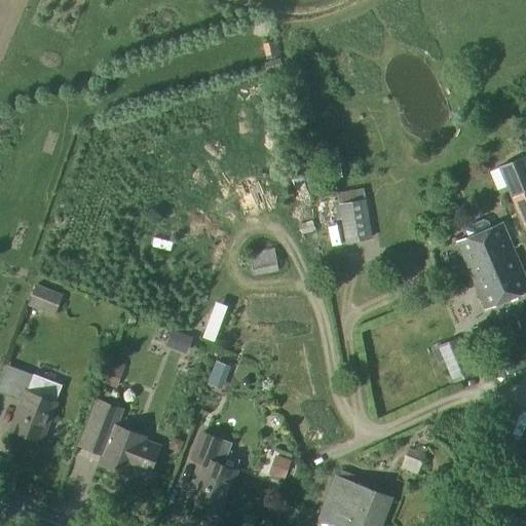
[(297,126),(314,124),(314,113),(296,115),(297,126)]
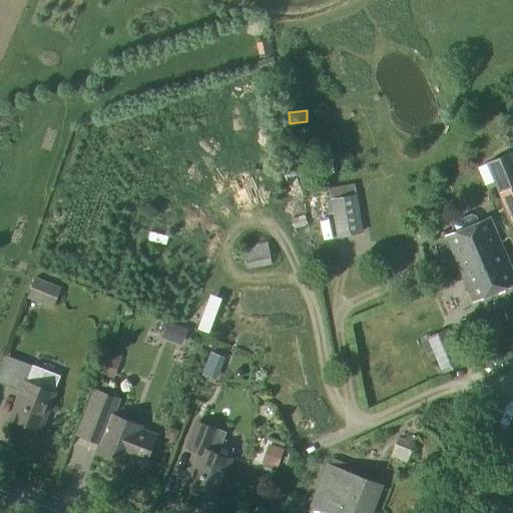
[(512,228),(512,153),(512,152),(485,164),(512,228)]
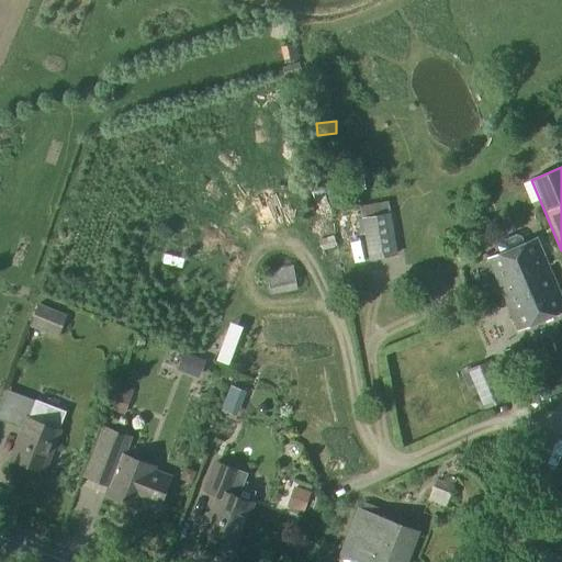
[(368,261),(397,256),(390,213),(361,218),(368,261)]
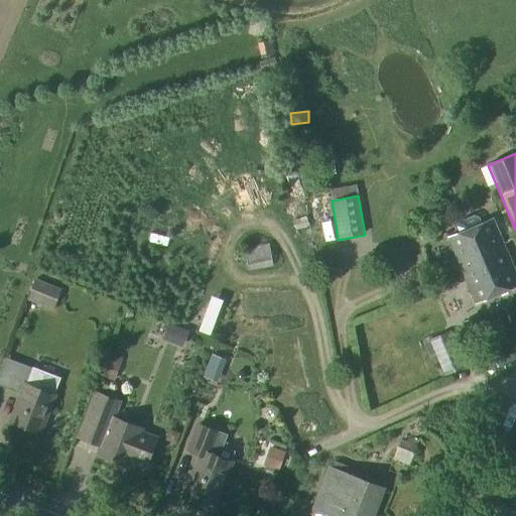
[(460,234),(448,239),(476,303),(515,286),(515,274),(493,220),(481,225),(478,218),(474,217),(458,223),(457,228),(460,234)]
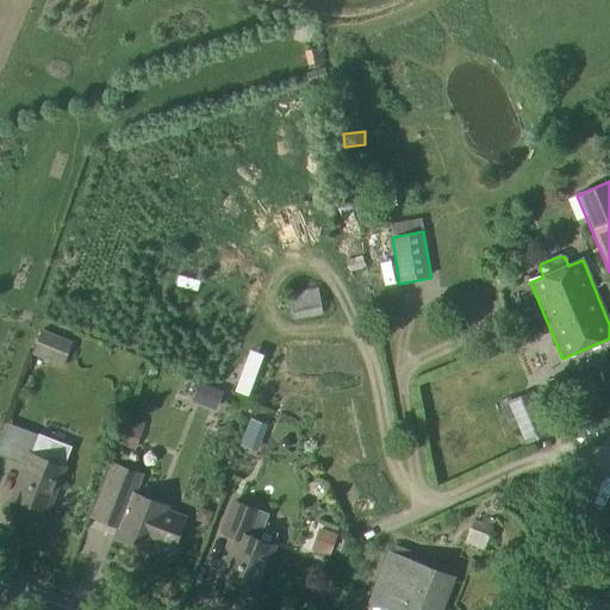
[(293,322),(322,316),(316,290),(287,296),(293,322)]
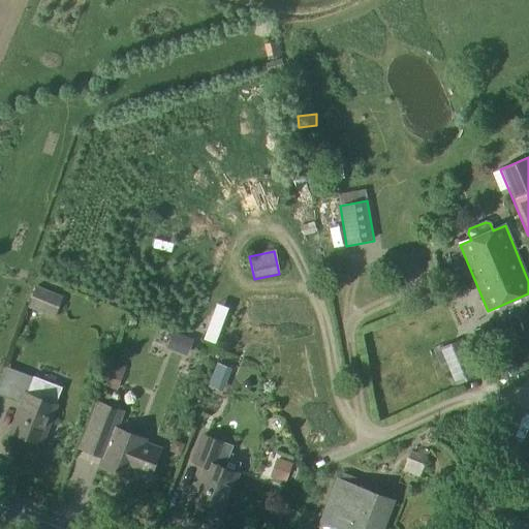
[(54,318),(62,297),(35,286),(27,308),(54,318)]
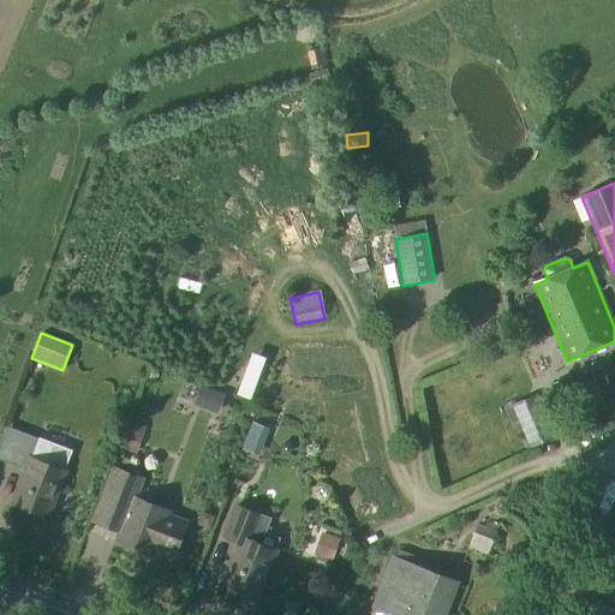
[(216,393),(199,386),(192,405),(209,411),(216,393)]
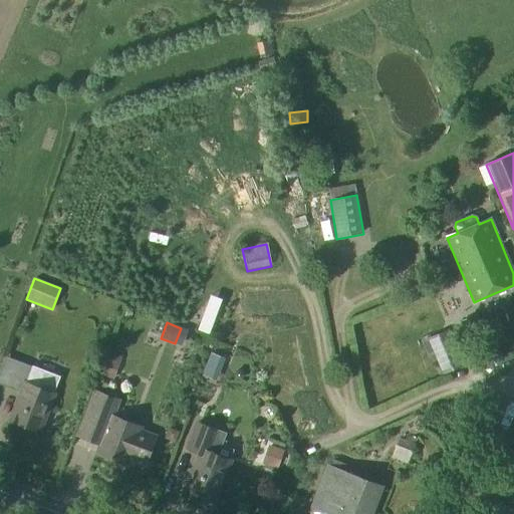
[(481,324),(466,330),(471,340),(486,334),(481,324)]
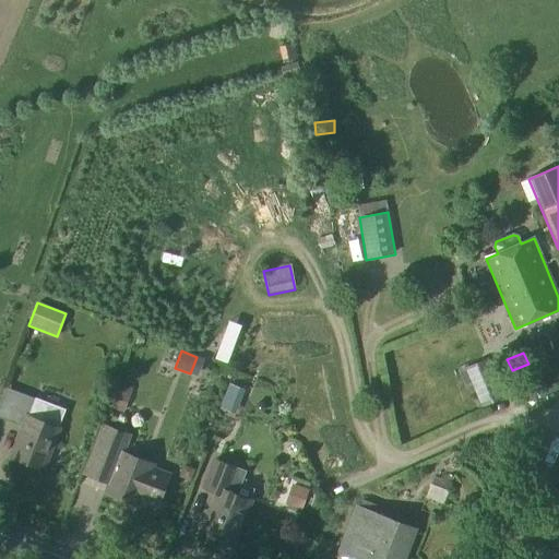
[(483,408),(502,400),(486,359),(465,367),(483,408)]
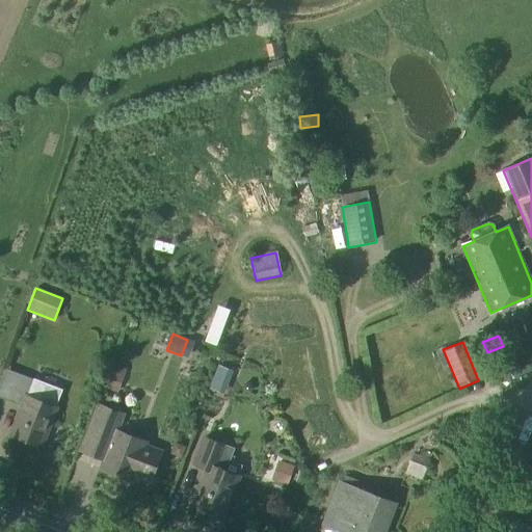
[(104,389),(117,394),(127,371),(113,365),(104,389)]
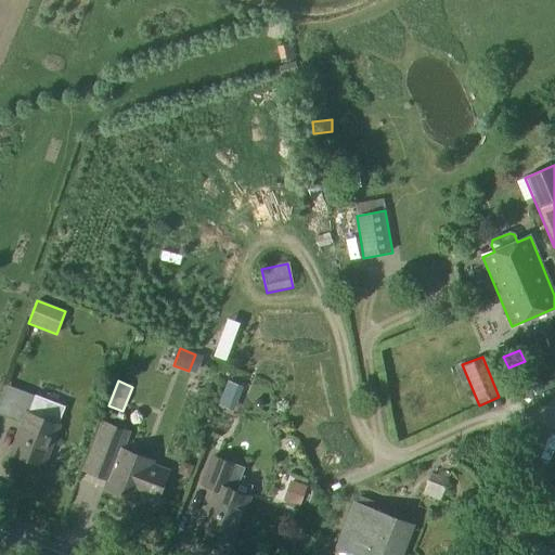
[(227,382),(223,389),(240,396),(243,387),(227,382)]
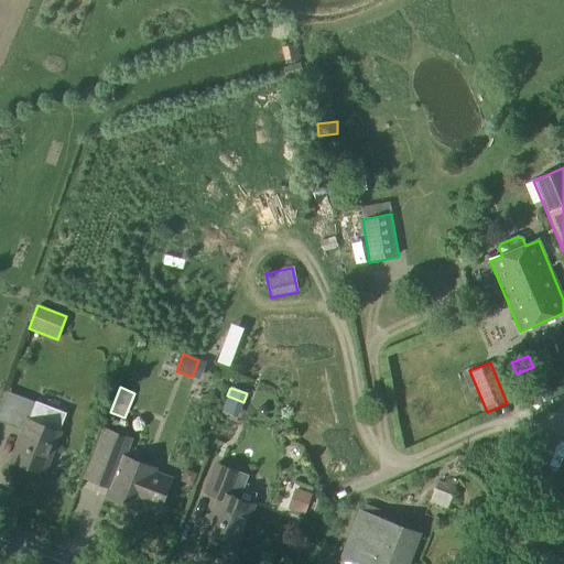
[(60,431),(65,415),(45,408),(39,423),(29,420),(35,403),(19,397),(8,426),(22,432),(11,463),(43,474),(60,431)]
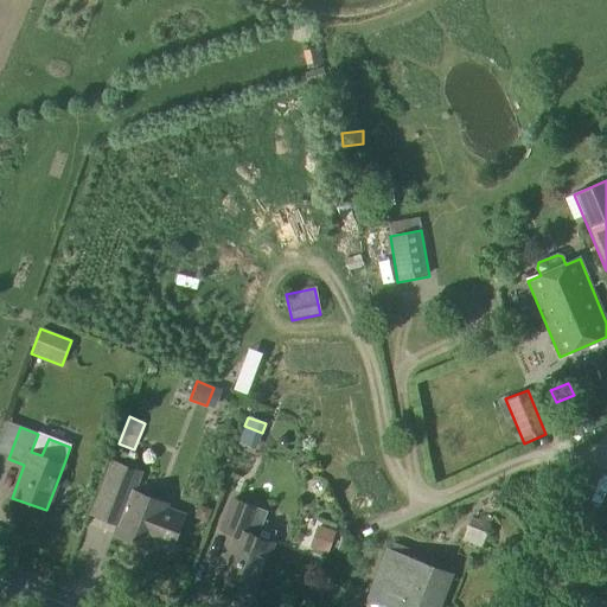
[(172,551),(185,515),(165,508),(166,504),(134,492),(141,473),(113,462),(98,497),(127,509),(116,537),(148,549),(151,543),(172,551)]
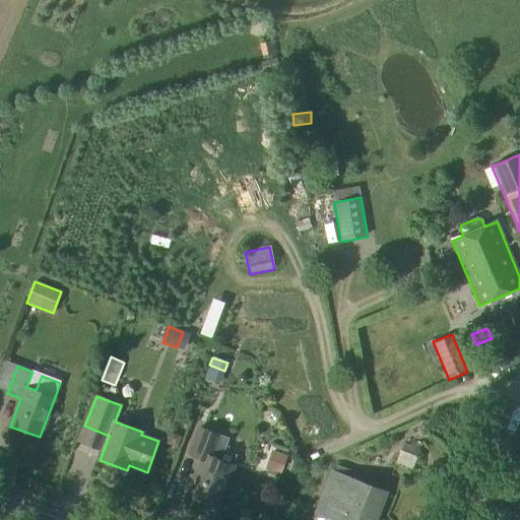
[(221,460),(229,440),(201,430),(191,456),(203,460),(191,494),(218,504),(234,464),(221,460)]
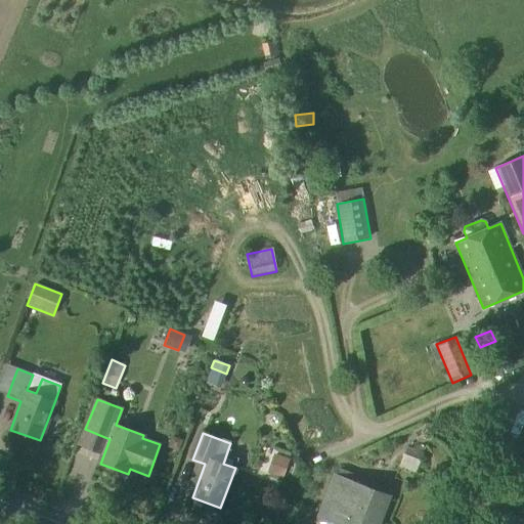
[(182,440),(172,437),(168,447),(178,451),(182,440)]
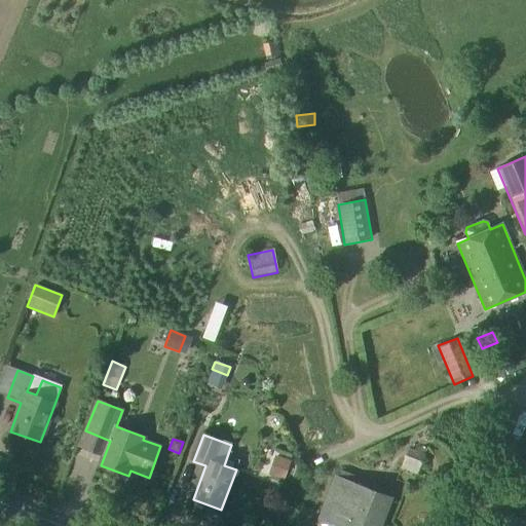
[(413,455),(408,468),(424,476),(429,462),(413,455)]
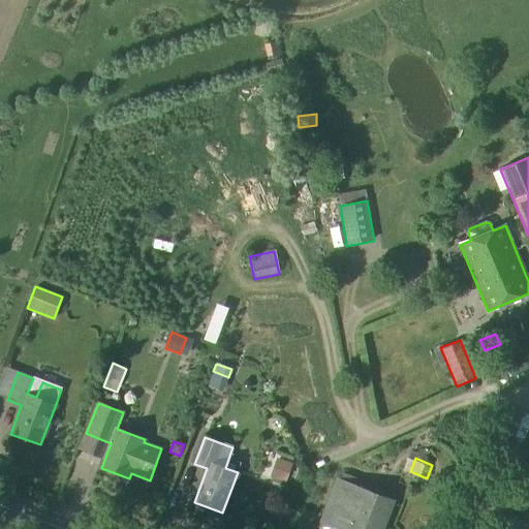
[(380,528),(392,501),(339,480),(321,527),(321,528),(380,528)]
